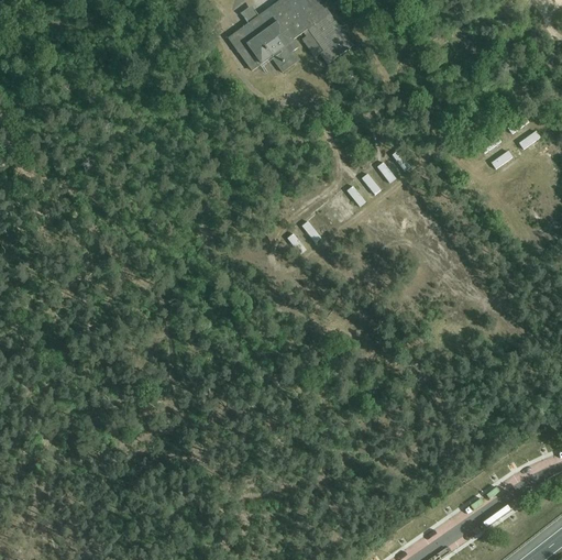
[(329,62),(354,43),(322,0),(278,0),(261,13),(256,8),(245,17),(250,21),(230,35),(253,68),(262,62),(262,63),(295,39),(294,37),(309,26),(326,48),(321,52),(329,62)]
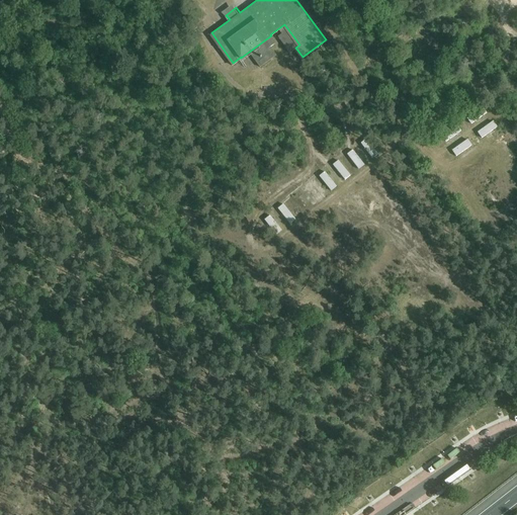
[(242,0),(235,5),(239,10),(254,0),(242,0)]
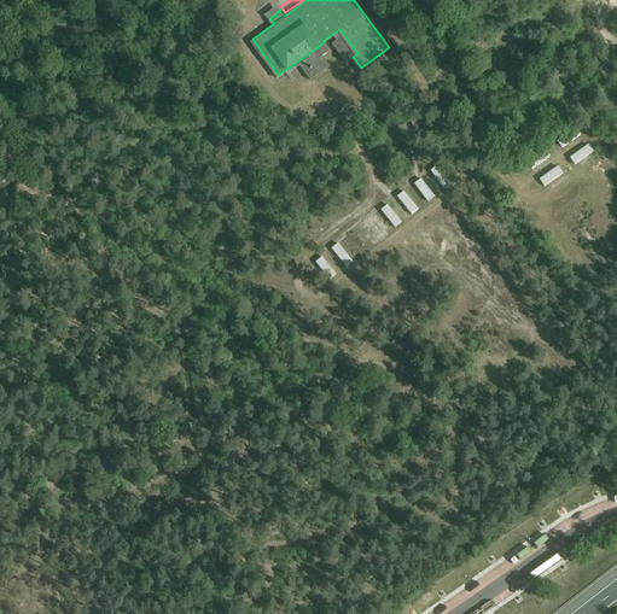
[(558,139),(563,147),(582,136),(578,129),(558,139)]
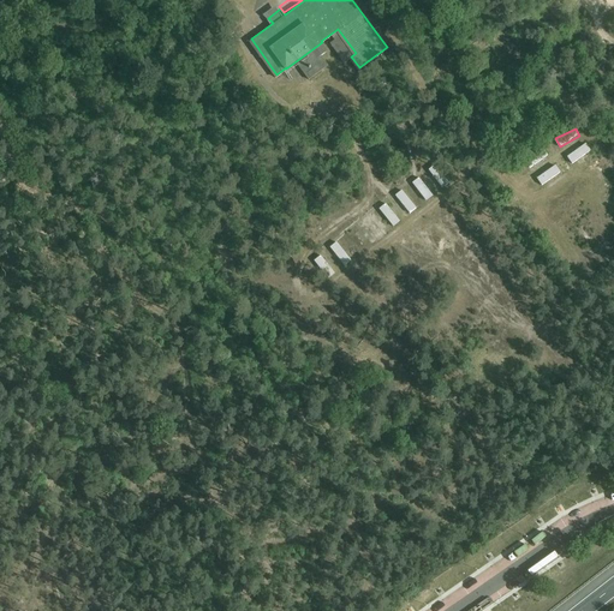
[(565,155),(572,165),(594,151),(586,141),(565,155)]
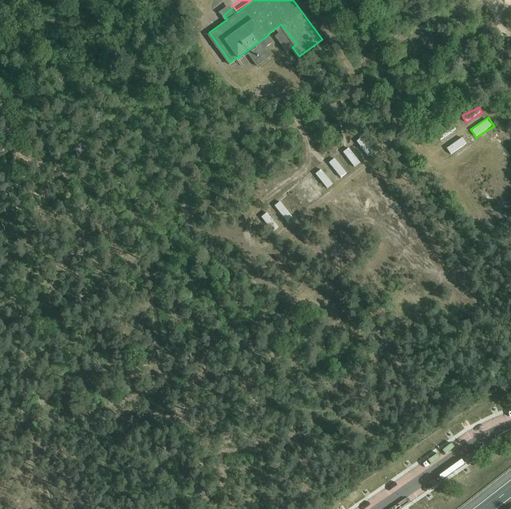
[(438,133),(442,140),(458,130),(454,123),(438,133)]
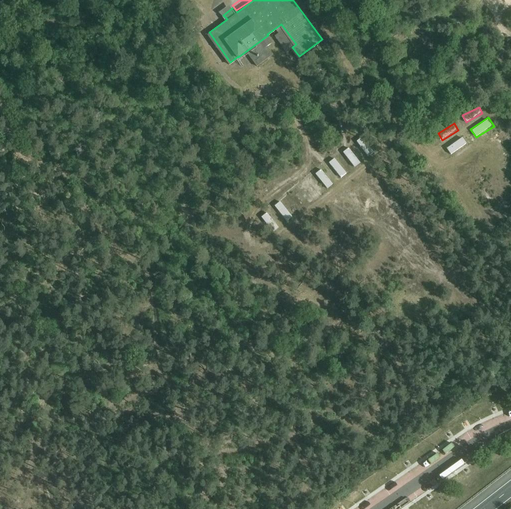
[(446,146),(452,155),(468,144),(463,135),(446,146)]
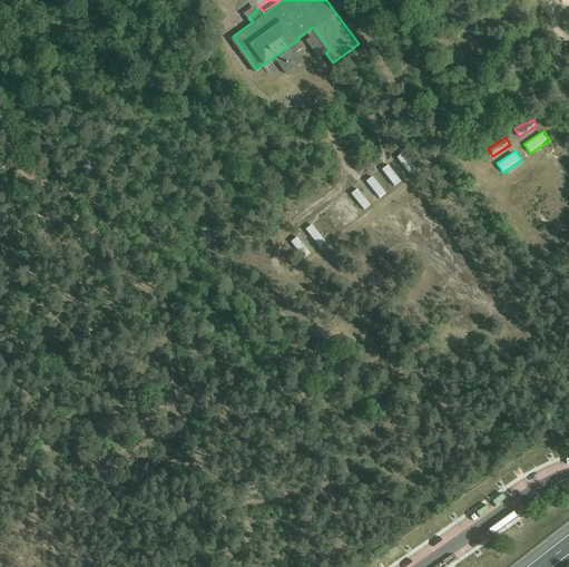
[(389,163),(381,169),(395,187),(403,181),(389,163)]
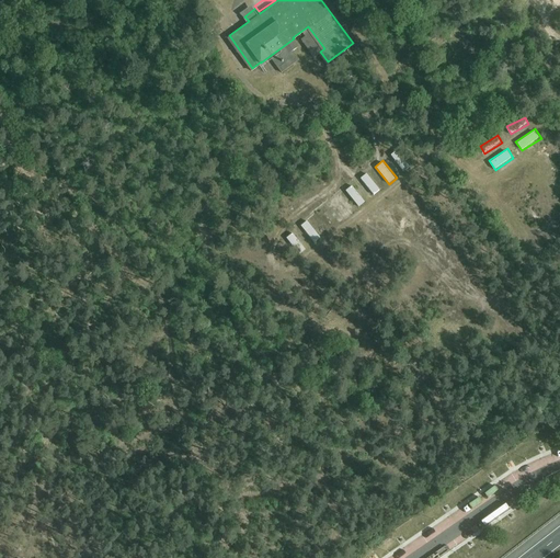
[(360,179),(376,197),(383,191),(367,173),(360,179)]
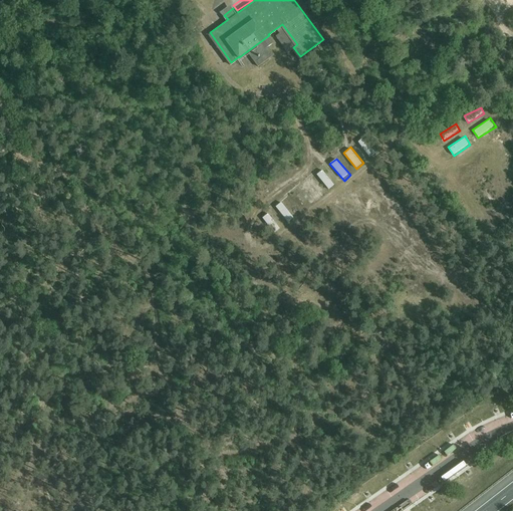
[(323,169),(316,175),(330,191),(336,186),(323,169)]
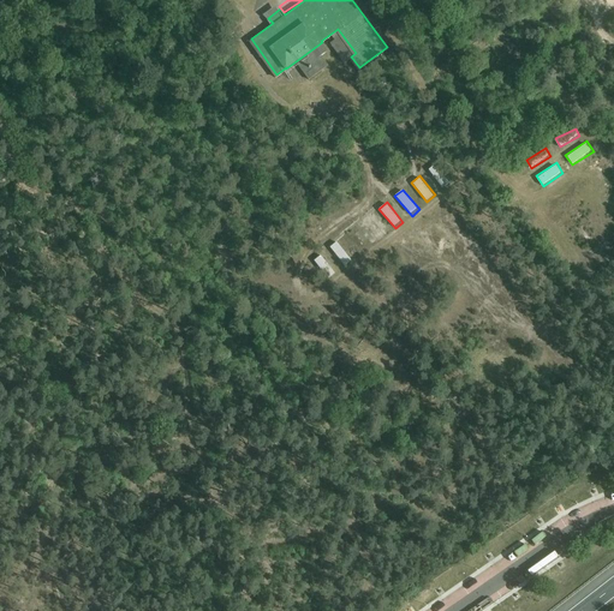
[(363,221),(377,241),(386,235),(370,215),(363,221)]
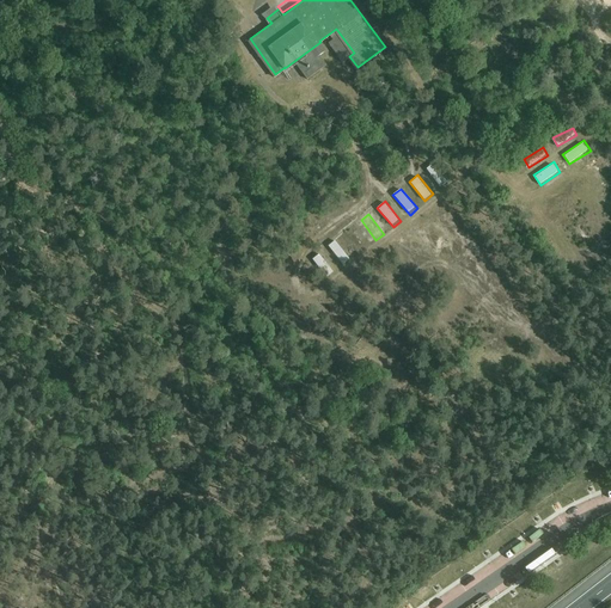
[(353,232),(348,235),(353,243),(359,238),(353,232)]
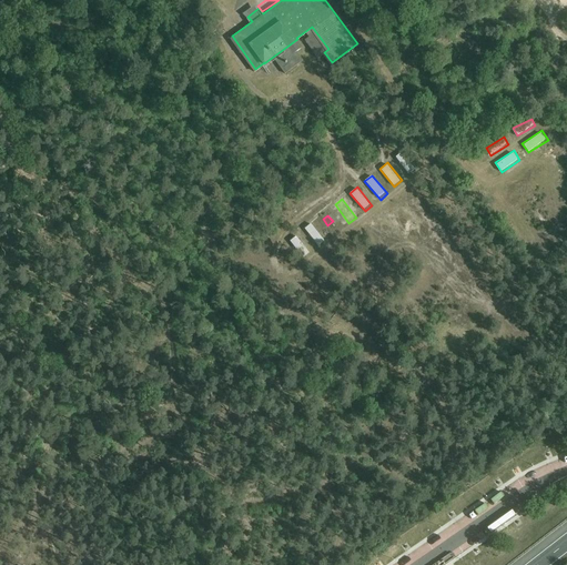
[(320,246),(326,241),(311,223),(305,229),(320,246)]
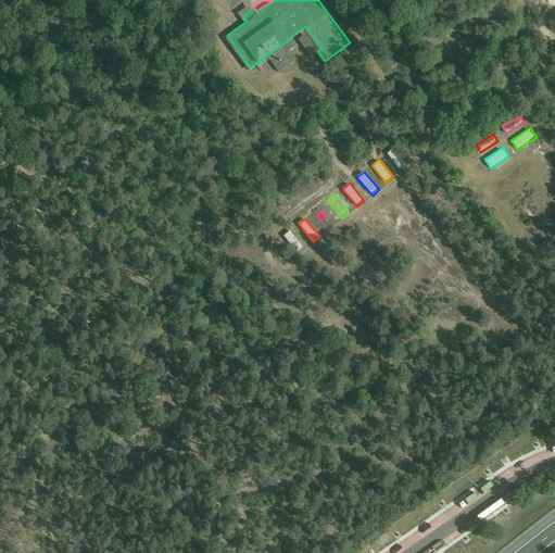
[(470,499),(482,491),(478,485),(466,492),(470,499)]
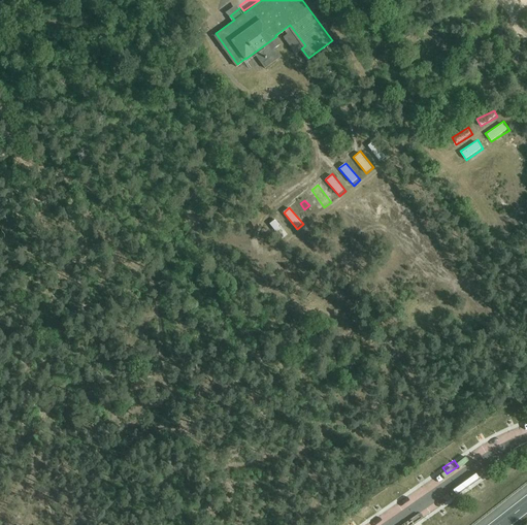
[(402,495),(406,500),(414,495),(410,490),(402,495)]
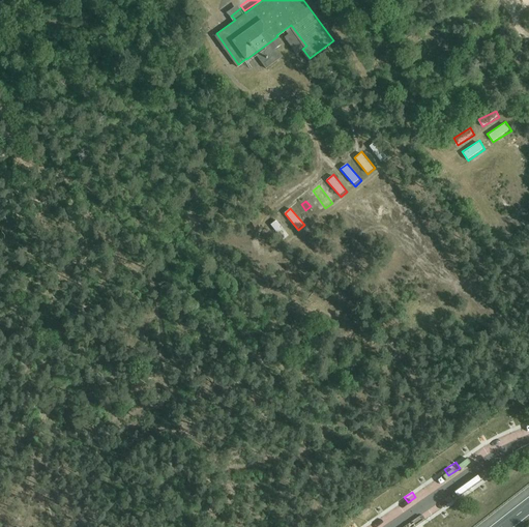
[(373,526),(376,526),(387,520),(382,513),(370,521),(373,526)]
